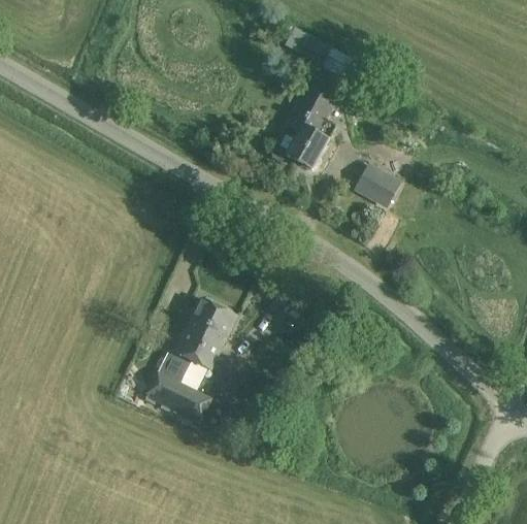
[(294,26),(284,44),(341,76),(352,58),(294,26)]
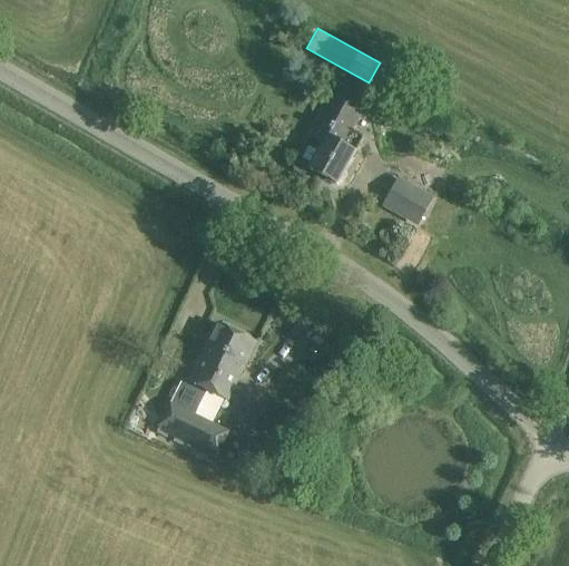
[(311,132),(294,163),(306,169),(308,165),(335,182),(353,148),(353,147),(360,134),(350,128),(360,109),(331,93),(311,132)]
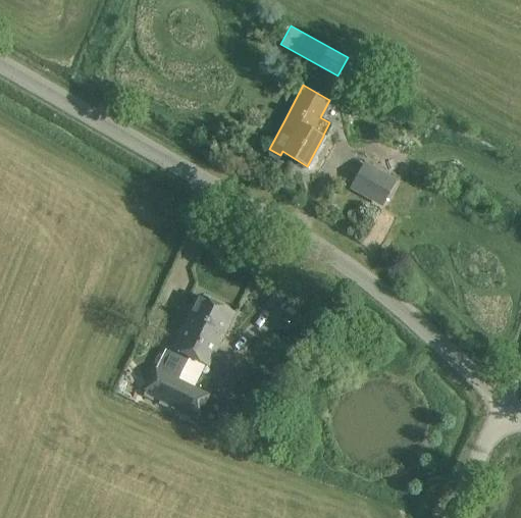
[(364,160),(349,187),(381,205),(397,178),(364,160)]
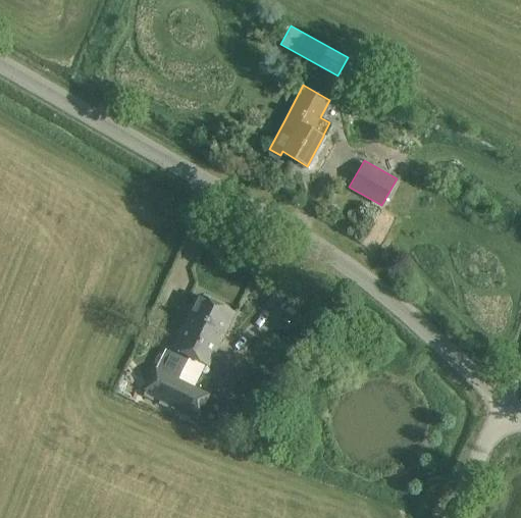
[(170,348),(190,356),(207,322),(216,326),(219,322),(226,326),(233,311),(198,293),(170,348)]
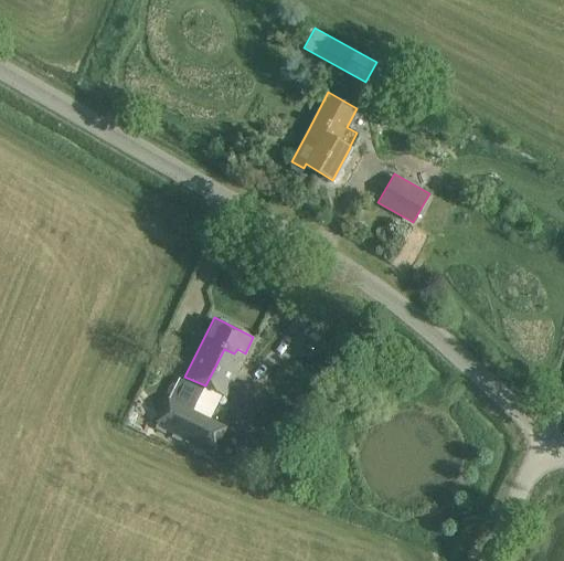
[(205,385),(194,410),(199,412),(206,415),(211,417),(222,393),(225,394),(245,353),(237,349),(234,353),(224,349),(205,385)]
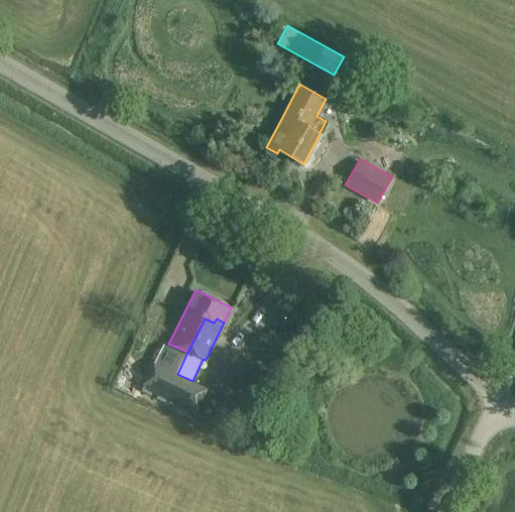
[(139,384),(169,400),(181,376),(177,374),(151,361),(139,384)]
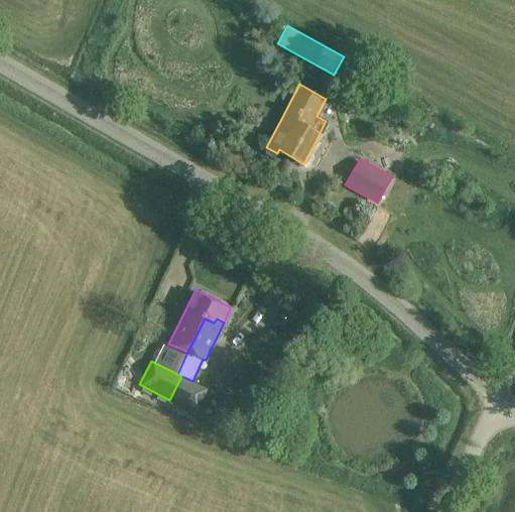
[(181,376),(169,400),(192,412),(215,423),(214,426),(226,433),(240,406),(226,399),(220,410),(200,400),(207,388),(181,376)]
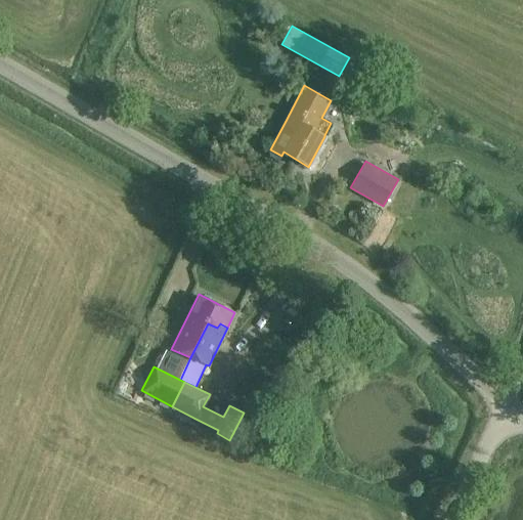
All buildings are outlined.
